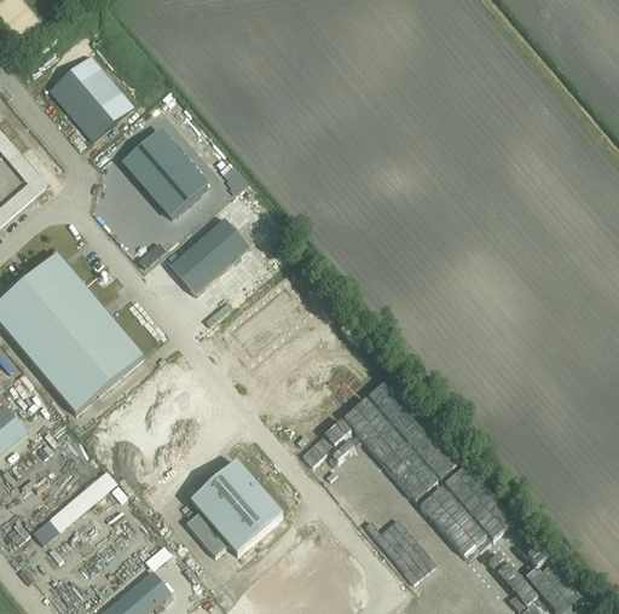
[(97,48),(48,90),(92,140),(140,100),(97,48)]
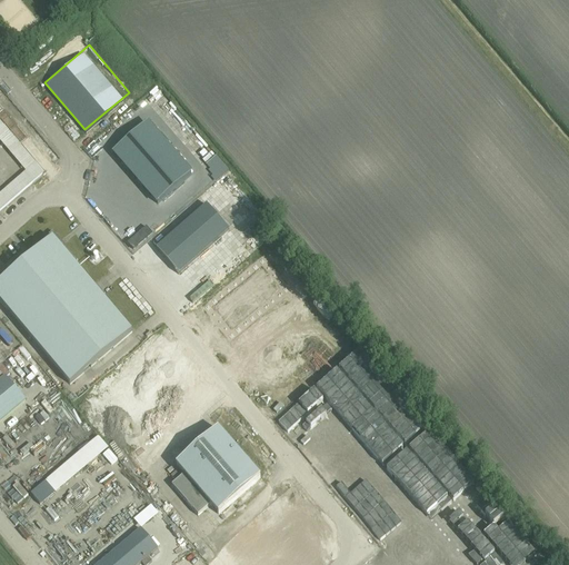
[(0,134),(26,166),(0,185),(0,207),(46,170),(0,114),(0,134)]
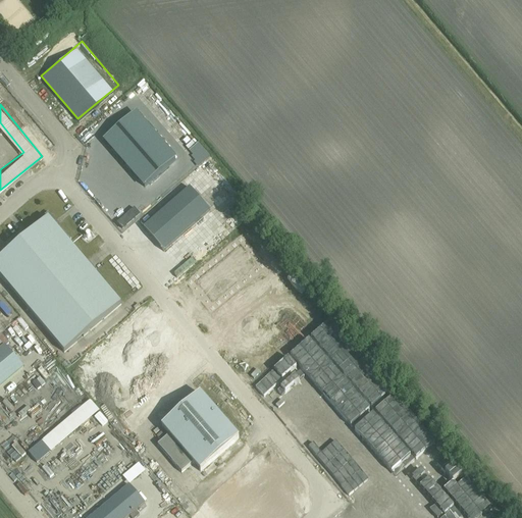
[(144,184),(175,156),(136,109),(104,137),(144,184)]
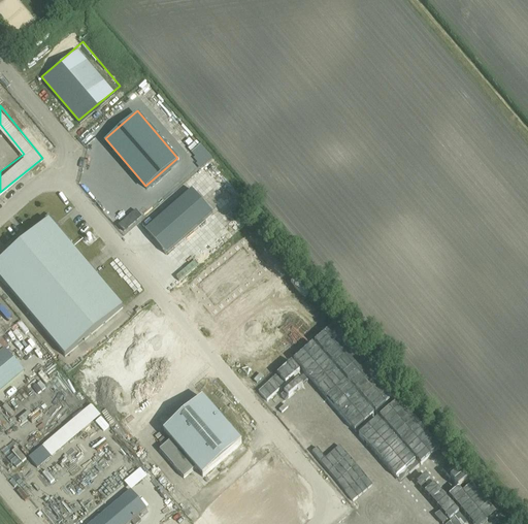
[(145,228),(166,252),(212,210),(192,187),(145,228)]
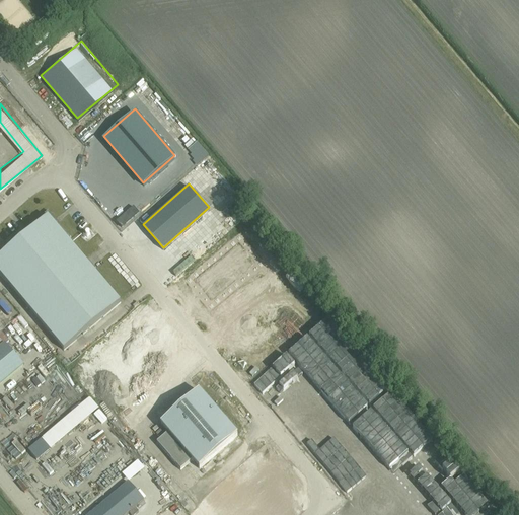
[(49,208),(17,235),(20,238),(0,254),(0,271),(64,348),(121,300),(68,237),(71,235),(49,208)]
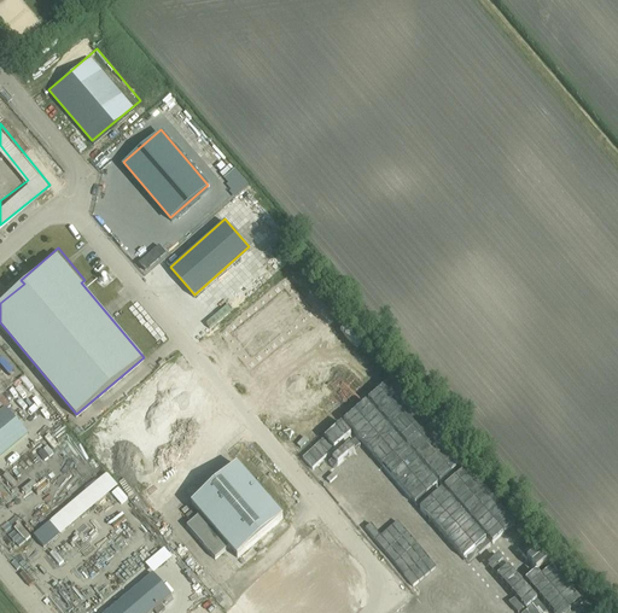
[(5,404),(0,408),(0,454),(28,431),(5,404)]
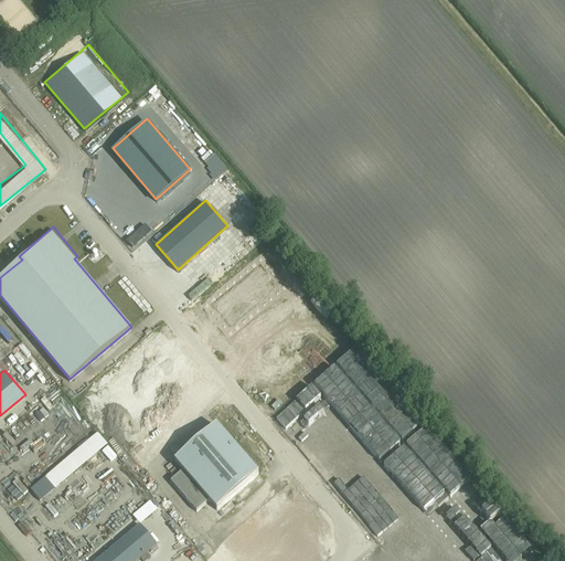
[(50,427),(53,433),(62,429),(57,422),(50,427)]
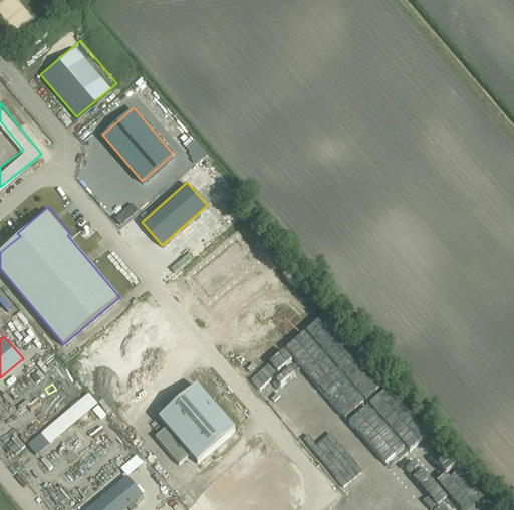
[(197,461),(235,428),(197,386),(160,418),(167,426),(156,435),(179,462),(190,453),(197,461)]
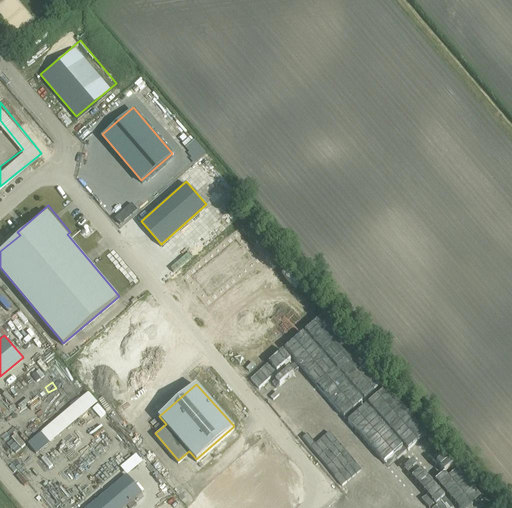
[(8,399),(16,394),(10,386),(3,392),(8,399)]
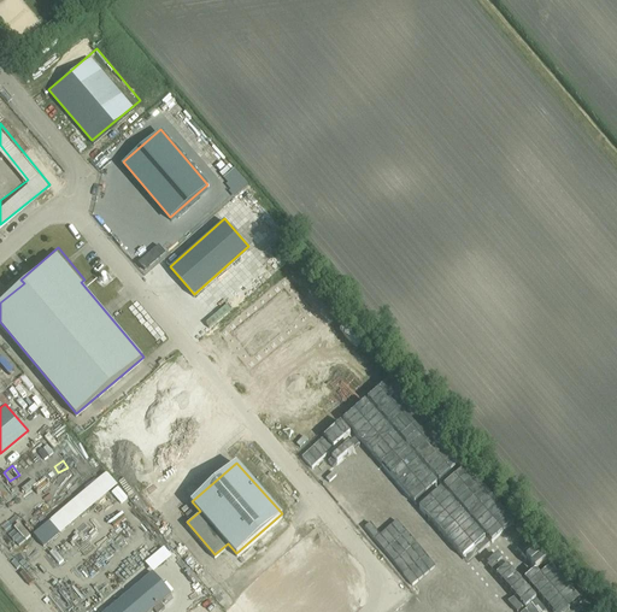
[(118,483),(111,489),(121,500),(127,494),(118,483)]
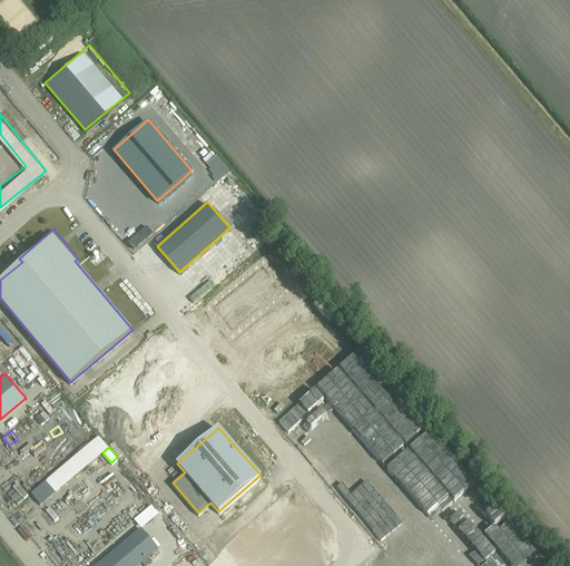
[(48,460),(50,466),(59,460),(56,455),(48,460)]
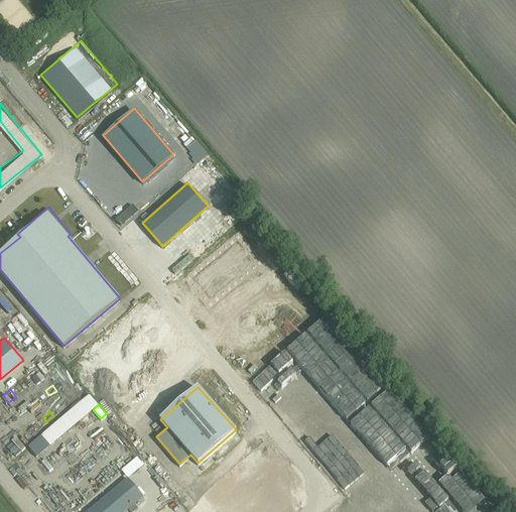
[(41,432),(28,443),(37,454),(50,442),(41,432)]
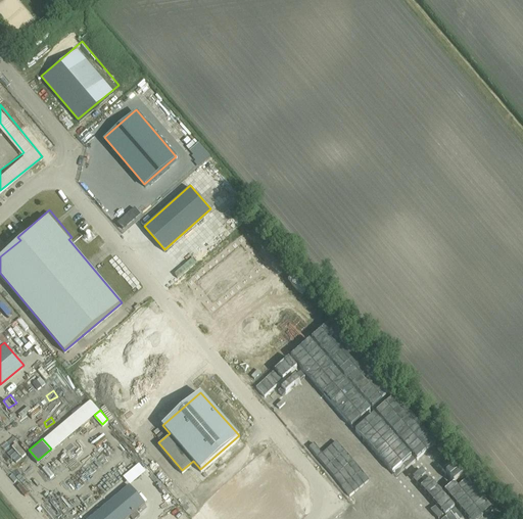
[(9,450),(20,459),(25,455),(13,444),(9,450)]
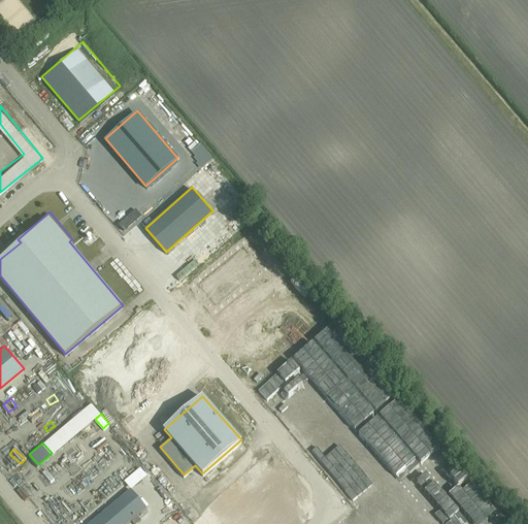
[(224,460),(230,465),(240,454),(234,449),(224,460)]
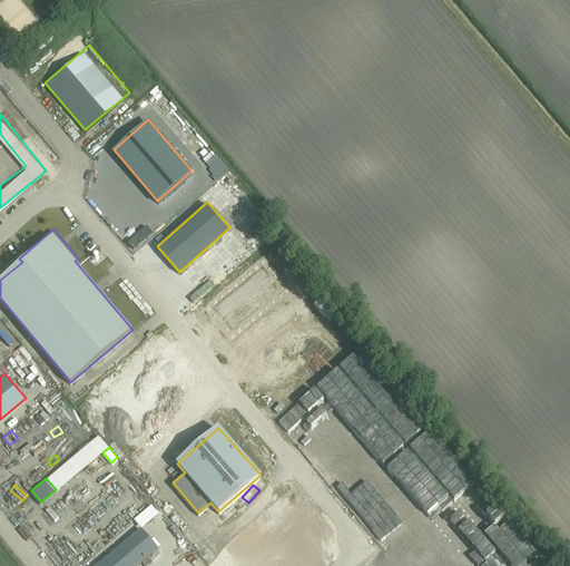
[(134,565),(158,546),(141,526),(94,565),(134,565)]
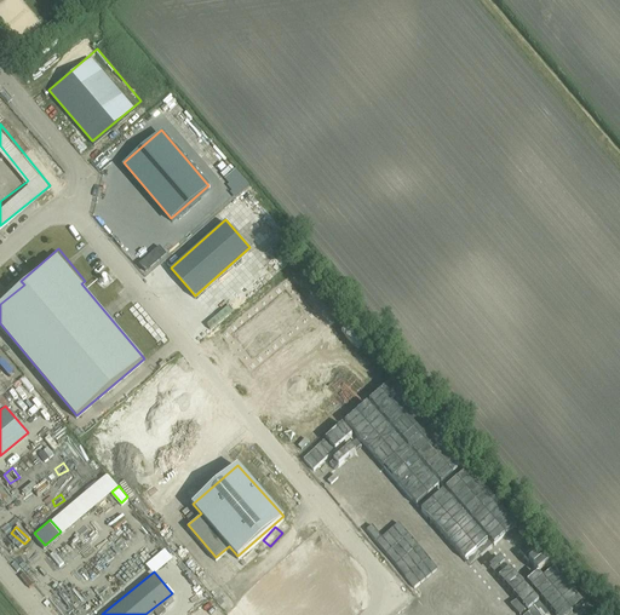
[(230,597),(224,603),(230,610),(236,603),(230,597)]
